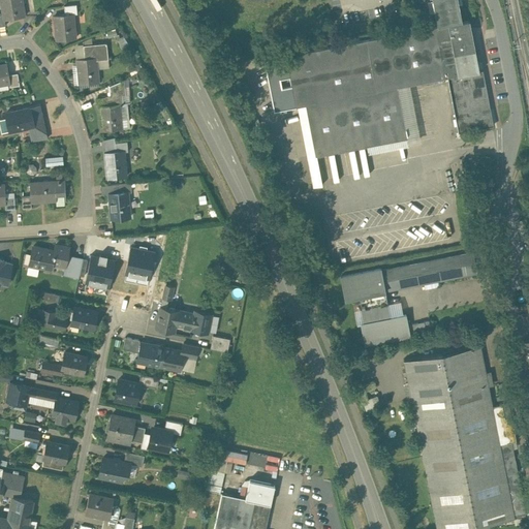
[(22,0),(0,0),(3,12),(4,20),(25,16),(22,0)]
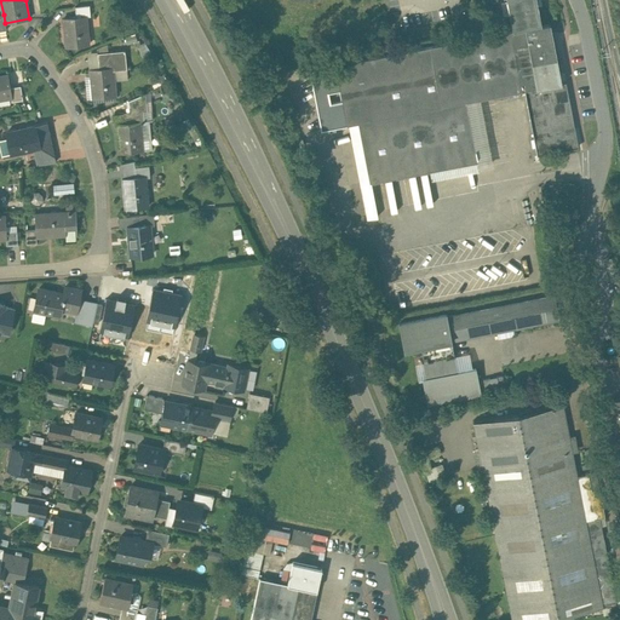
[(506,0),(514,30),(526,28),(541,26),(538,5),(543,5),(540,0),(506,0)]
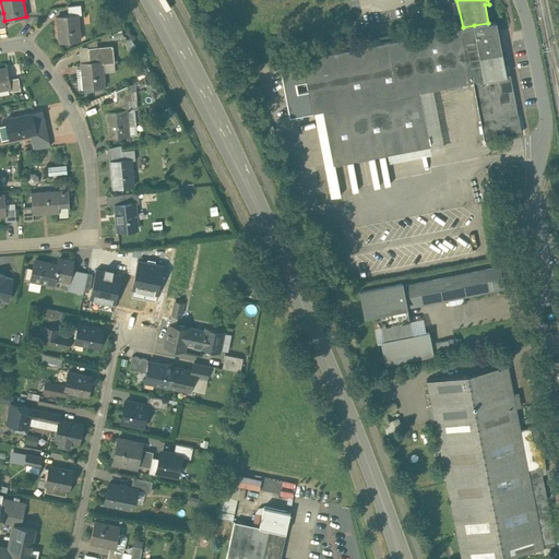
[(80,4),(68,6),(69,15),(76,14),(78,15),(81,14),(80,4)]
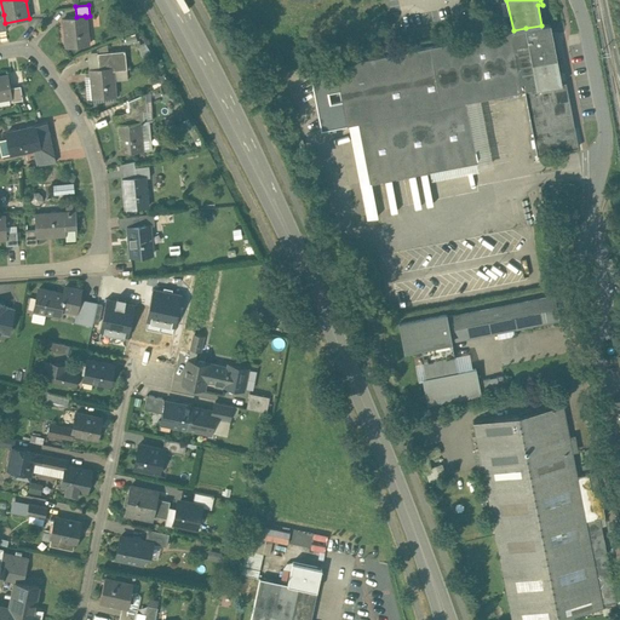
[(76,17),(63,18),(67,47),(89,45),(86,17),(85,16),(76,17)]
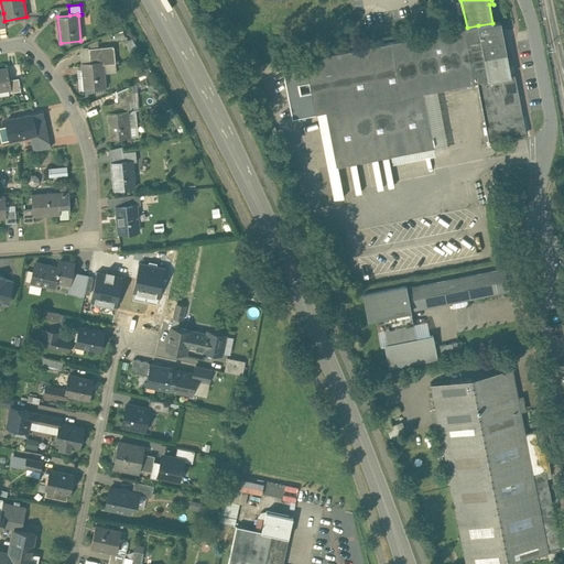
[(492,23),(478,25),(488,80),(511,76),(511,75),(500,21),(492,23)]
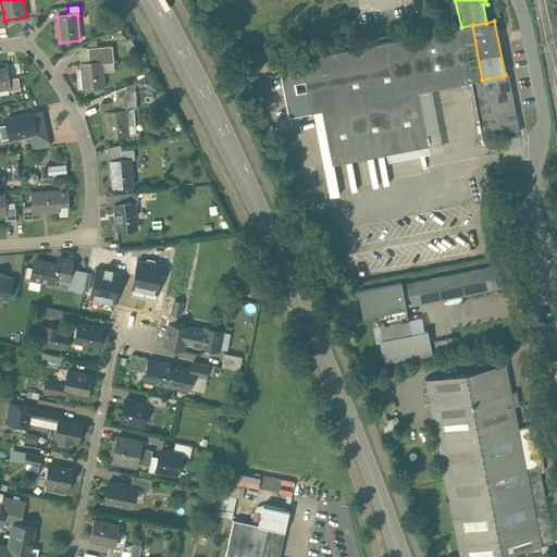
[(461,27),(300,59),(305,82),(307,90),(311,113),(321,111),(419,93),(472,82),(482,79),(472,25),(461,27)]
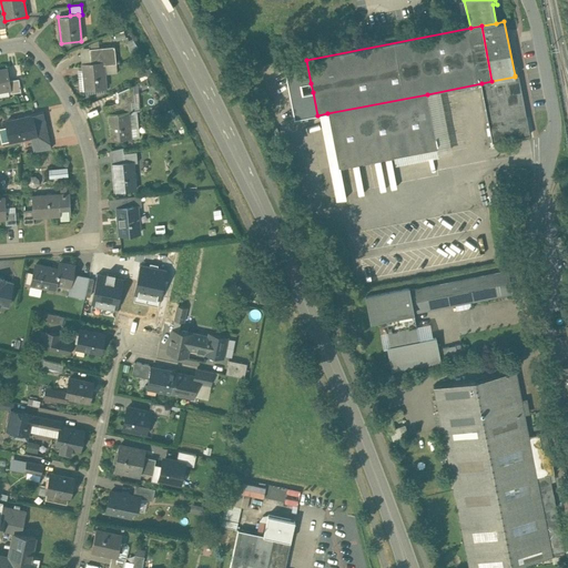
[(114,46),(101,48),(102,56),(90,57),(91,62),(103,61),(103,64),(117,63),(114,46)]
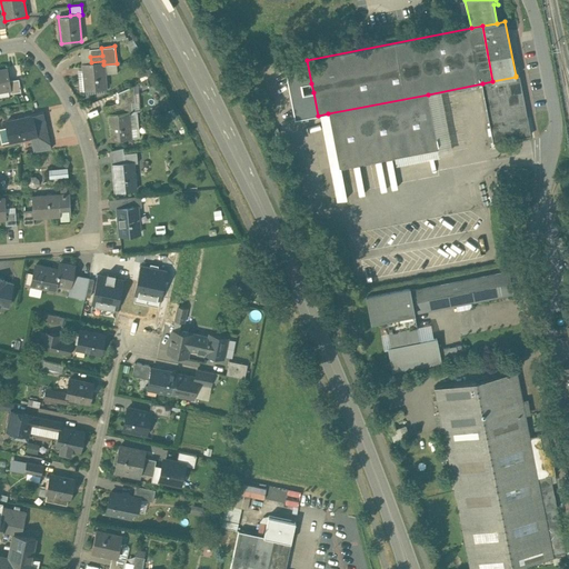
[(101,48),(89,49),(90,57),(102,56),(101,48)]
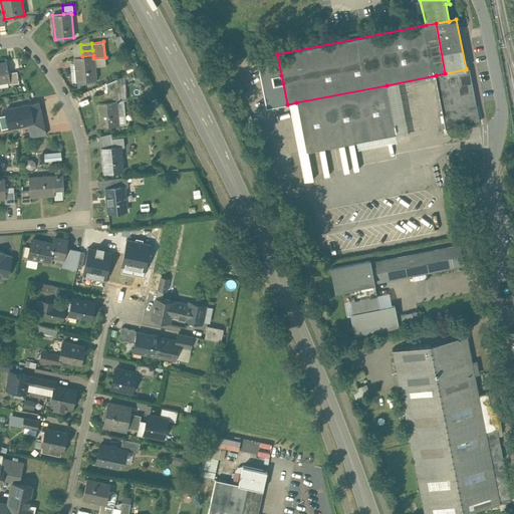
[(277,54),(256,58),(266,108),(287,104),(283,83),(274,85),(272,77),(281,75),(277,54)]
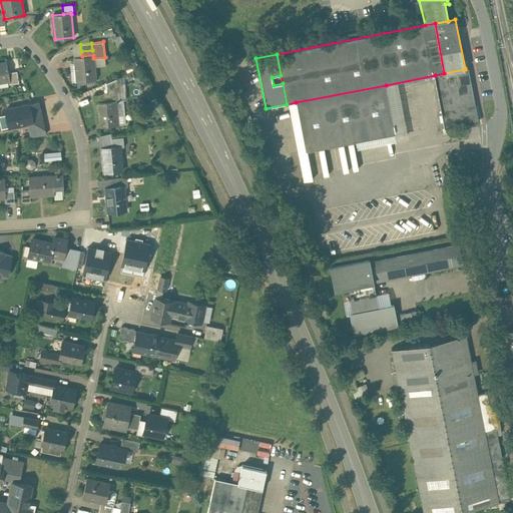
[(82,56),(75,57),(77,81),(95,79),(93,58),(93,55),(82,56)]
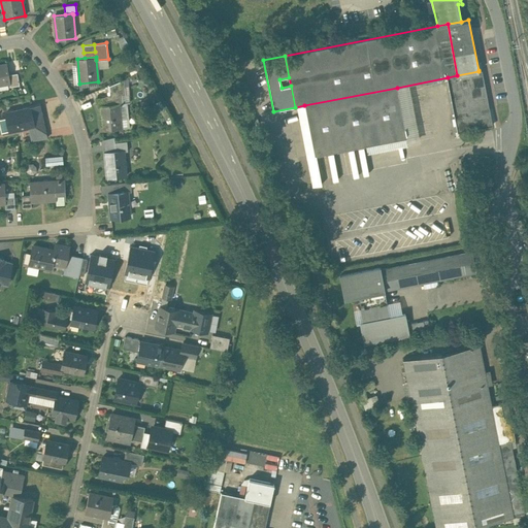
[(6,64),(0,64),(0,84),(9,83),(10,83),(8,74),(6,64)]
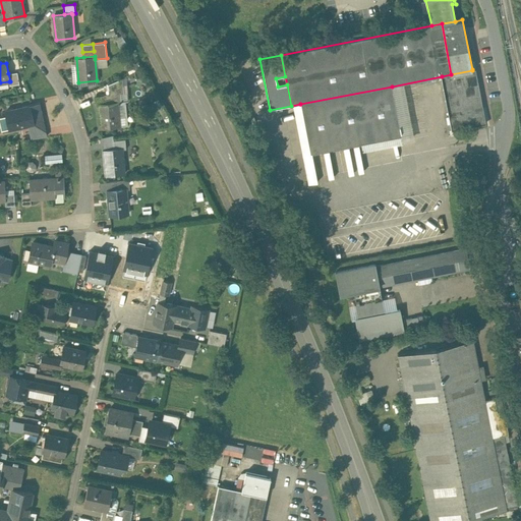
[(451,74),(442,76),(452,130),(485,123),(475,69),(472,69),(472,70),(451,74)]
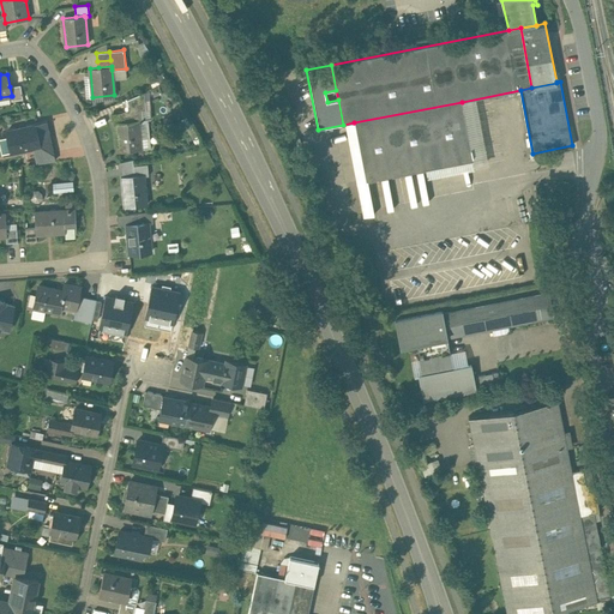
[(20,85),(10,86),(12,96),(11,96),(12,101),(23,98),(20,85)]
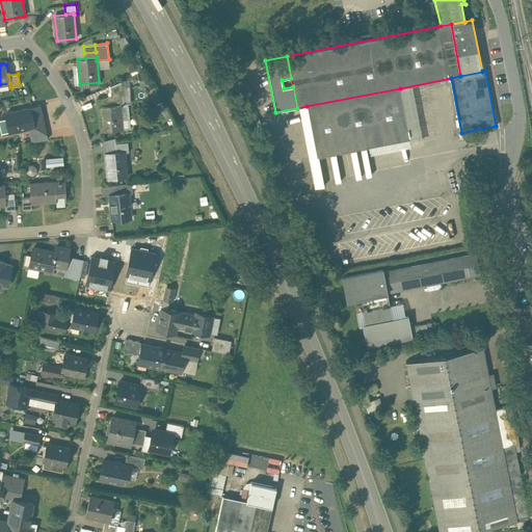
[(125,80),(110,86),(110,92),(115,91),(117,91),(117,89),(126,89),(125,80)]
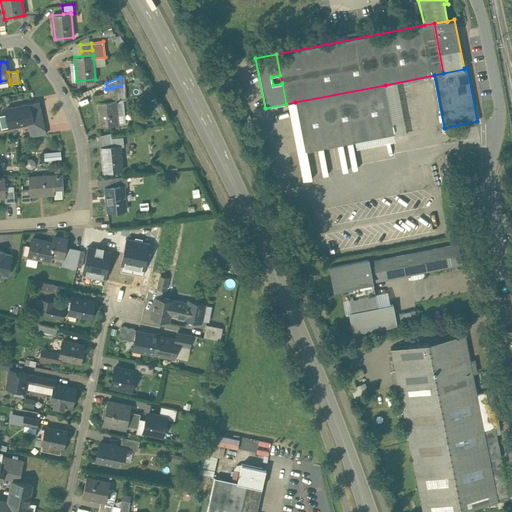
[(385,85),(295,102),(305,151),(394,134),(385,85)]
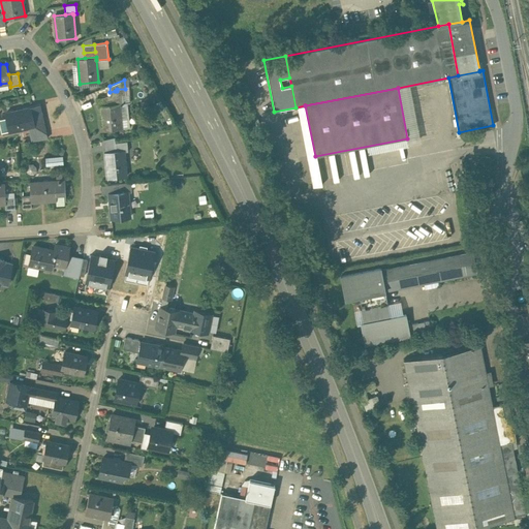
[(117,91),(115,91),(110,92),(111,95),(105,96),(105,97),(97,97),(98,106),(100,106),(100,105),(119,104),(123,103),(122,95),(126,94),(125,89),(117,89),(117,91)]
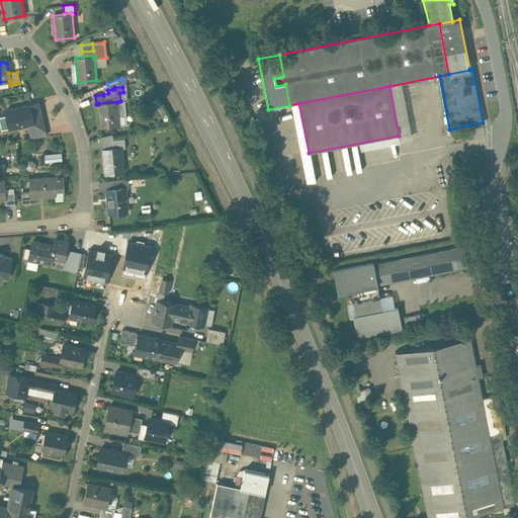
[(116,102),(98,103),(98,104),(100,127),(118,125),(116,102)]
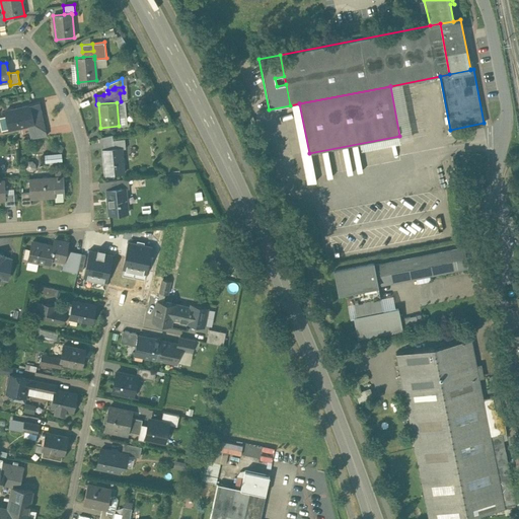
[(39,103),(5,110),(9,129),(28,125),(30,132),(45,130),(39,103)]
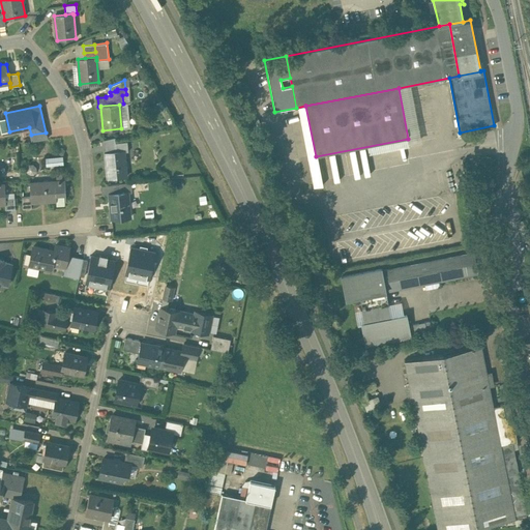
[(46,133),(31,135),(32,141),(47,139),(46,133)]
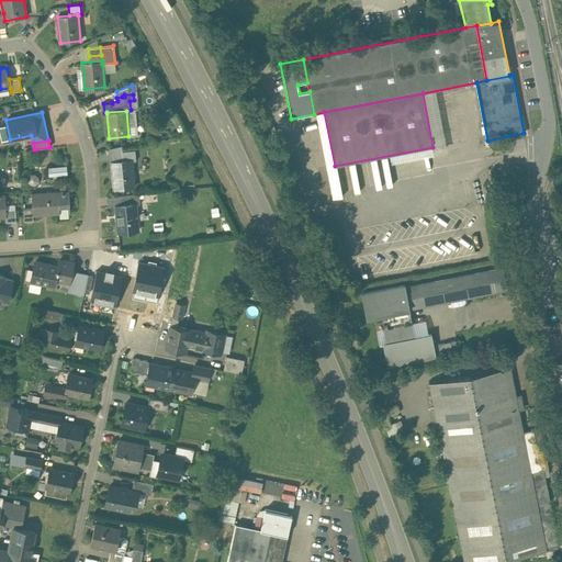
[(122,146),(110,148),(111,163),(123,161),(122,152),(123,152),(122,146)]
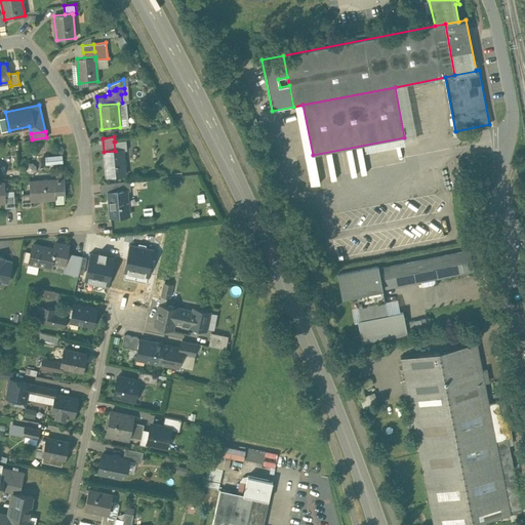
[(115,142),(114,142),(115,151),(123,150),(127,150),(126,140),(115,142)]
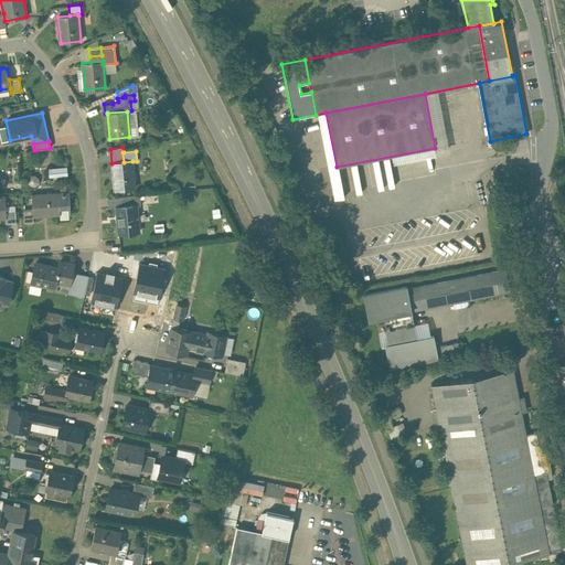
[(124,162),(112,163),(115,190),(135,188),(132,161),(124,162)]
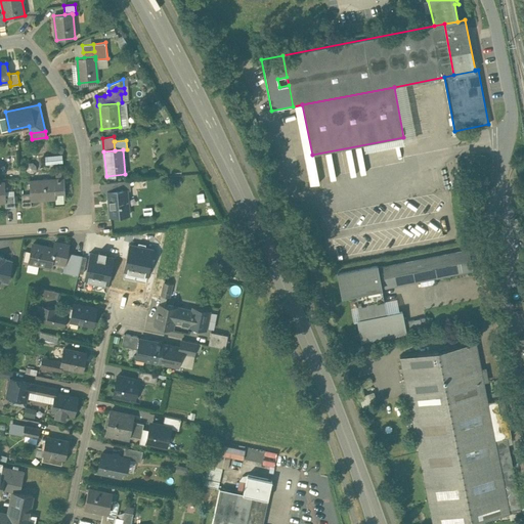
[(47,155),(47,163),(64,163),(64,155),(47,155)]
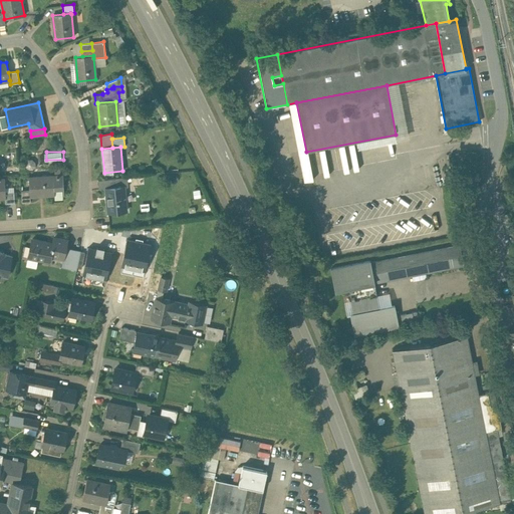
[(427,179),(425,168),(414,171),(416,181),(427,179)]
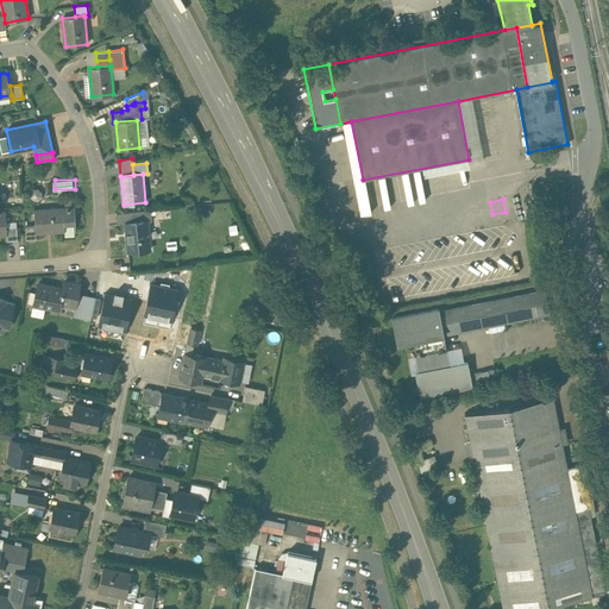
[(476,223),(488,220),(485,207),(473,209),(476,223)]
